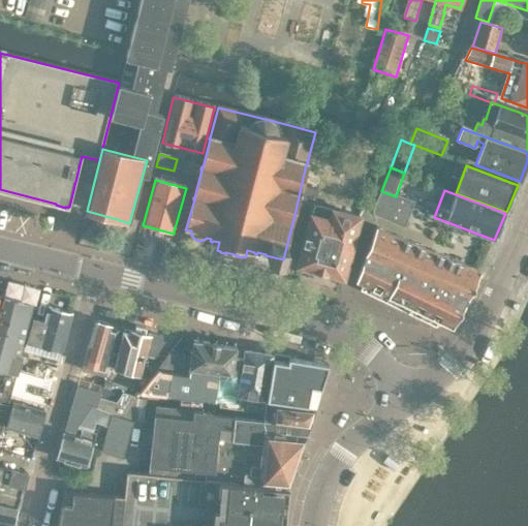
[(375,217),(405,229),(414,204),(382,191),(373,213),(375,217)]
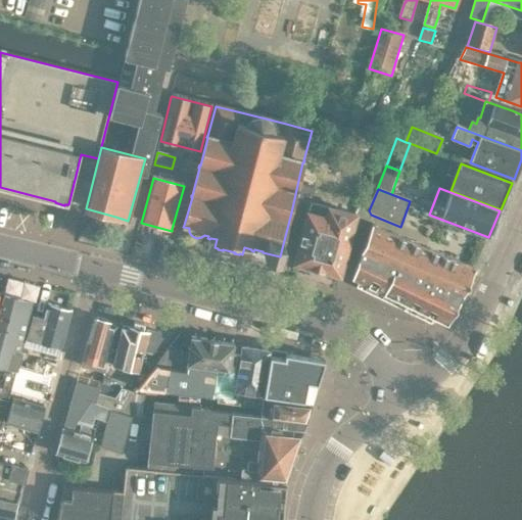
[(309,210),(294,264),(311,268),(311,269),(323,272),(340,276),(356,216),(329,208),(311,203),(309,210)]
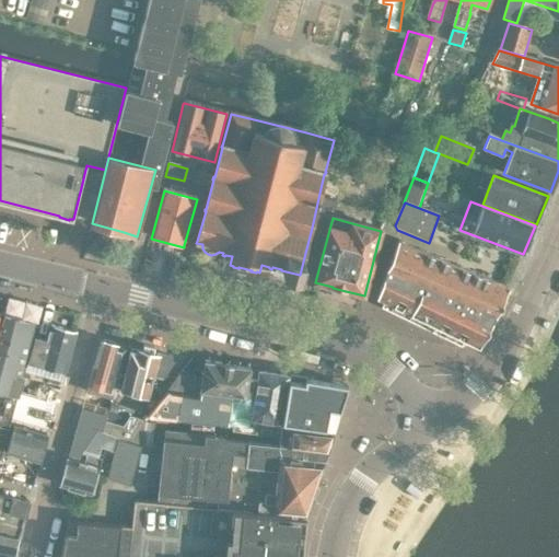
[(377,299),(478,348),(508,288),(399,242),(384,276),(377,299)]
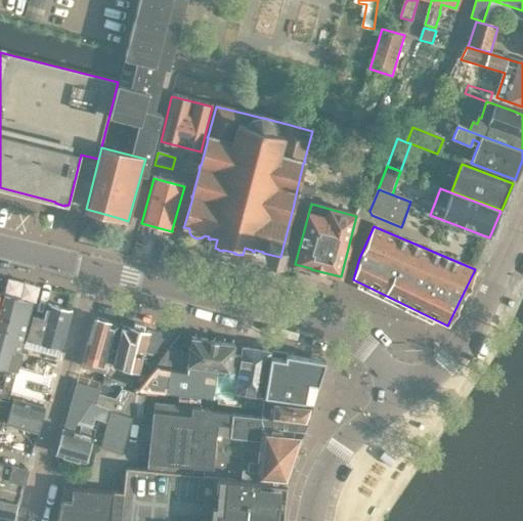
[(448,233),(443,255),(463,259),(468,237),(448,233)]
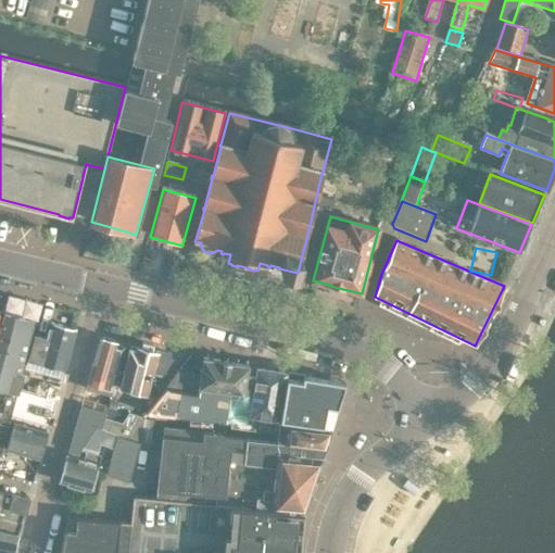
[(4,314),(0,330),(0,460),(4,444),(15,403),(17,394),(19,394),(24,376),(20,375),(34,323),(24,321),(24,319),(4,314)]
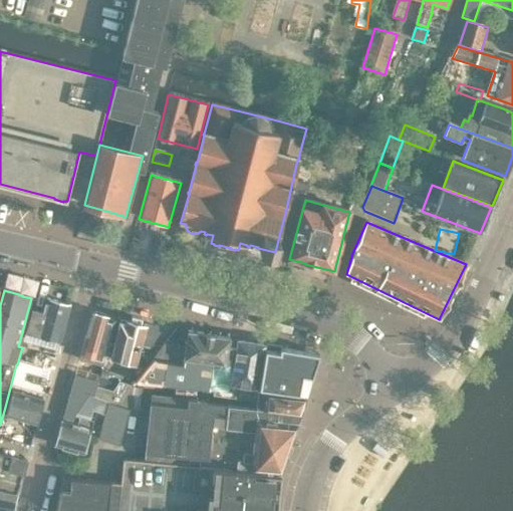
[(32,312),(26,333),(24,342),(57,351),(70,306),(47,300),(43,315),(32,312)]
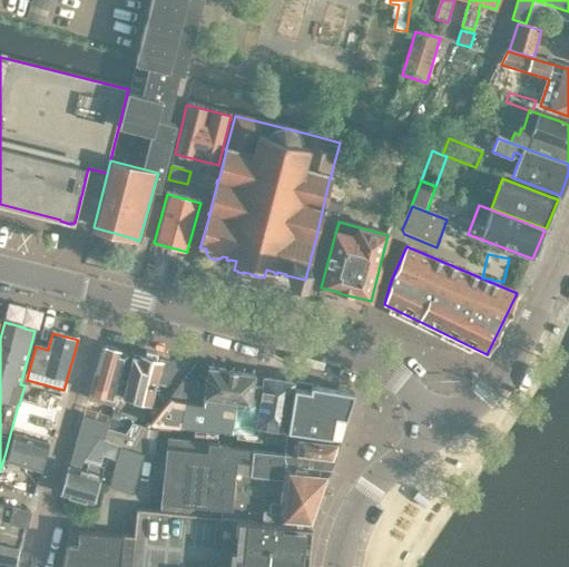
[(88,399),(97,402),(115,407),(128,357),(121,354),(123,353),(119,352),(120,351),(106,348),(106,349),(102,348),(88,399)]
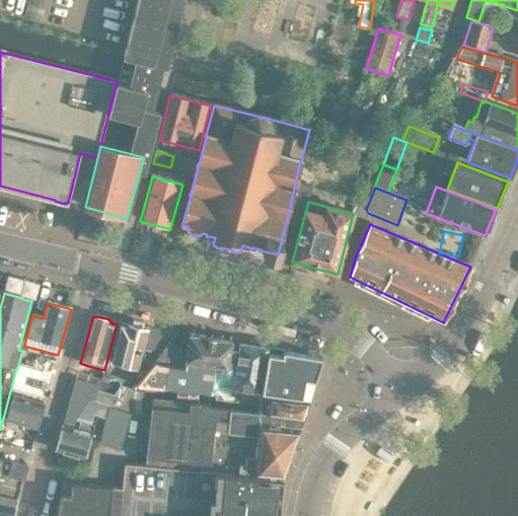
[(111,348),(107,361),(137,368),(142,348),(152,351),(155,349),(163,334),(164,333),(146,328),(146,329),(142,328),(143,324),(134,321),(133,325),(128,324),(127,326),(121,324),(115,349),(111,348)]
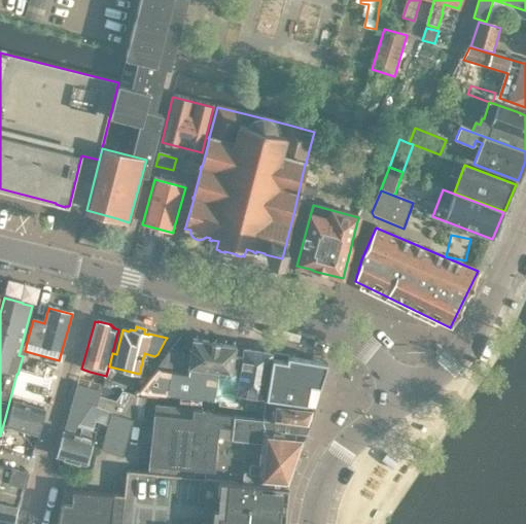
[(168,354),(158,370),(175,373),(175,369),(187,371),(189,368),(232,375),(236,349),(236,348),(222,346),(207,344),(207,343),(193,341),(190,357),(168,354)]
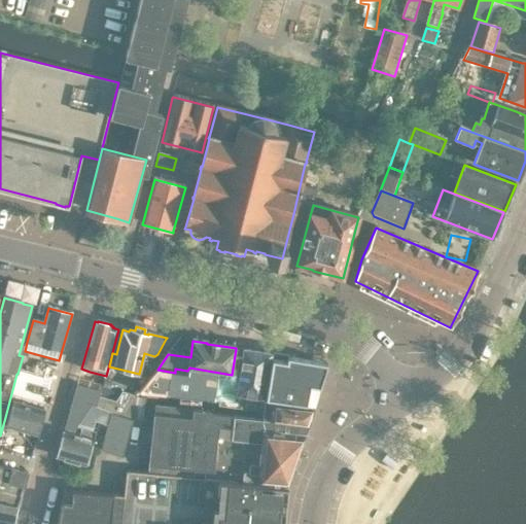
[(265,399),(271,359),(272,354),(236,349),(232,375),(189,368),(187,371),(175,369),(175,373),(158,370),(139,389),(220,402),(219,407),(244,411),(245,405),(263,407),(264,399),(265,399)]
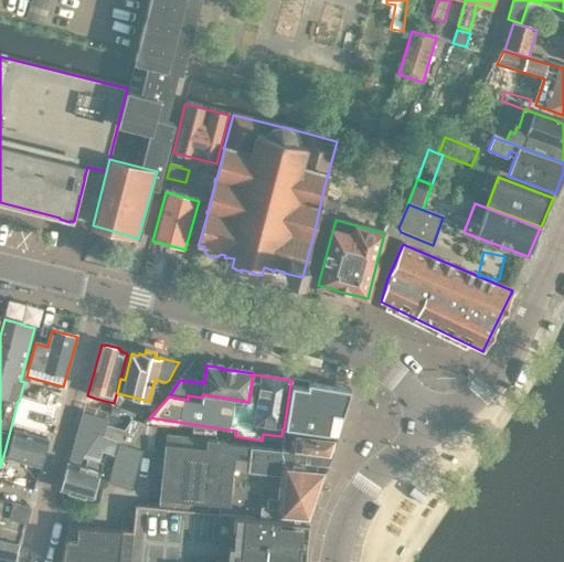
[(290,385),(284,428),(337,436),(337,435),(343,415),(351,390),(347,389),(311,383),(291,380),(290,385)]
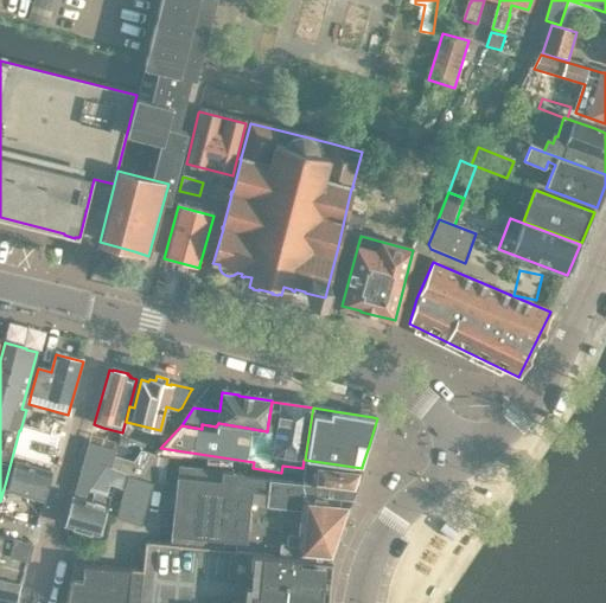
[(23,430),(16,457),(52,468),(59,441),(45,436),(49,424),(39,422),(36,434),(23,430)]
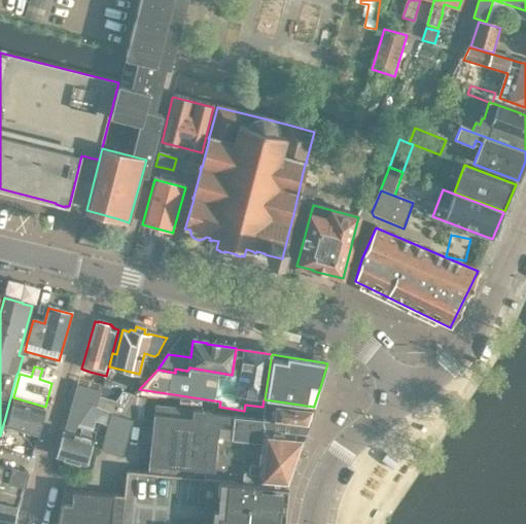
[(78,380),(77,386),(100,392),(101,386),(78,380)]
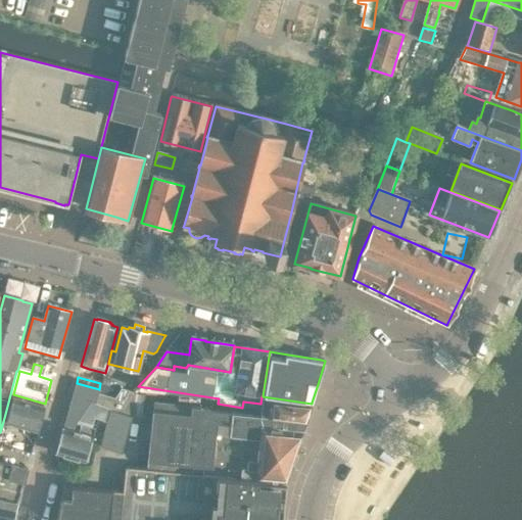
[(77,383),(64,426),(74,429),(91,404),(96,406),(100,389),(99,389),(77,383)]
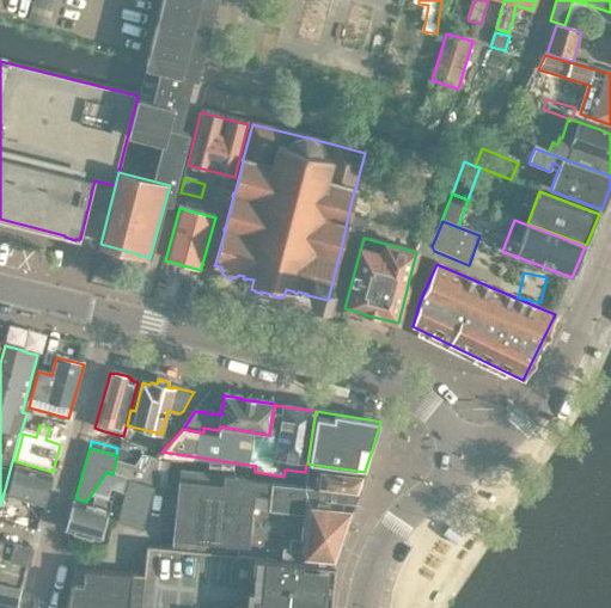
[(136,467),(116,461),(112,473),(142,485),(156,461),(142,458),(136,467)]
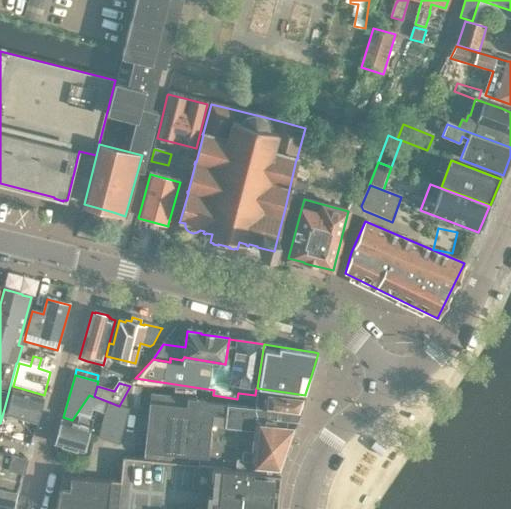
[(305,395),(257,388),(255,408),(299,414),(305,395)]
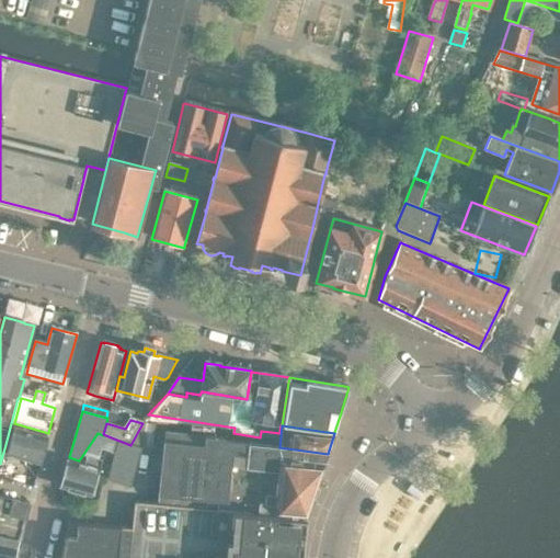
[(7,456),(40,466),(47,437),(14,429),(7,456)]
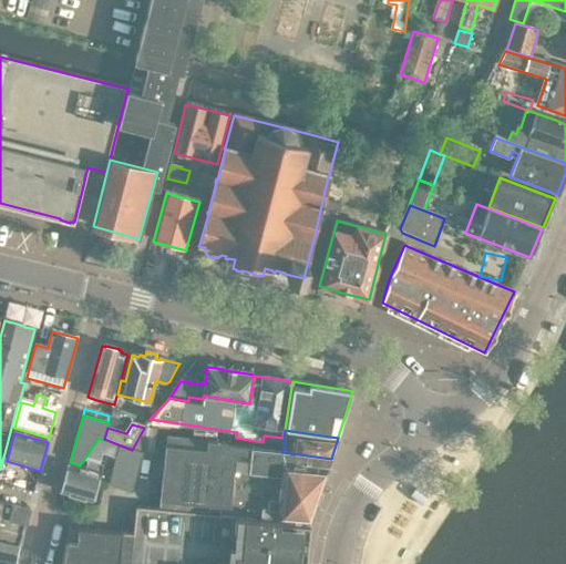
[(329,467),(331,459),(283,452),(253,449),(228,447),(226,444),(168,438),(167,439),(161,510),(309,524),(310,523),(311,523),(310,522),(311,515),(317,505),(317,504),(317,503),(318,502),(322,488),(328,469),(329,469),(329,468),(329,467)]
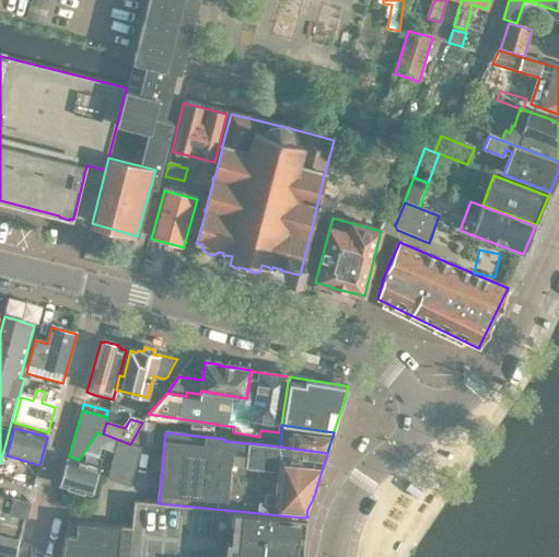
[(108,479),(130,486),(141,448),(119,441),(108,479)]
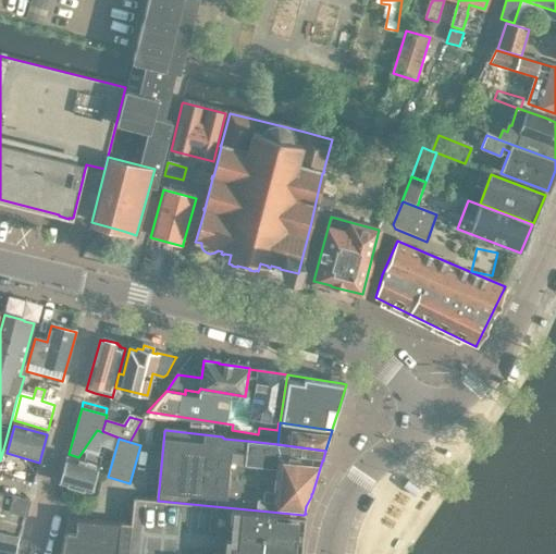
[(60,484),(91,493),(99,467),(101,468),(102,466),(100,465),(101,459),(86,455),(84,463),(68,458),(60,484)]
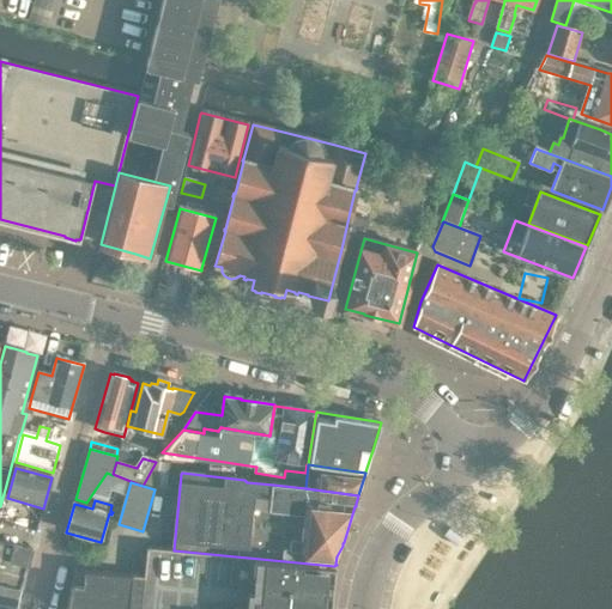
[(16,608),(25,577),(24,577),(28,566),(32,552),(0,543),(0,608),(16,608)]
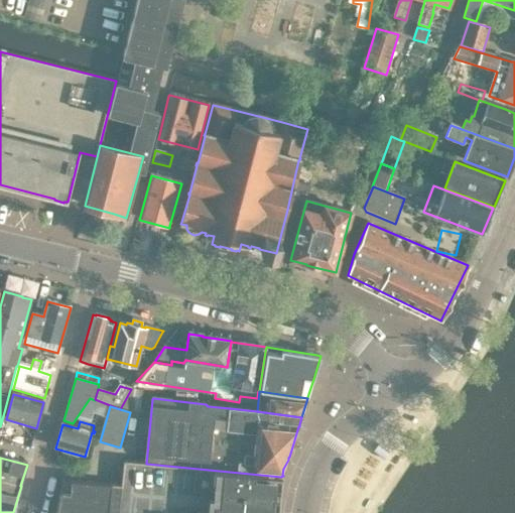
[(272,509),(282,478),(124,462),(121,487),(72,482),(70,494),(60,493),(56,512),(273,512),(274,509),(272,509)]
